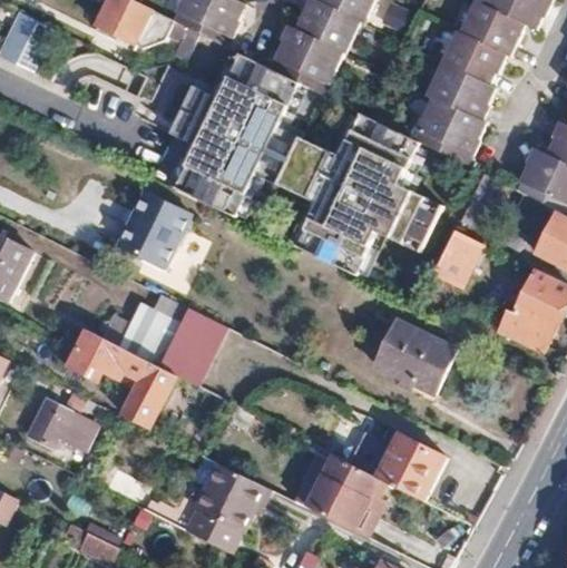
[(133,45),(150,9),(132,0),(107,0),(96,25),(133,45)]
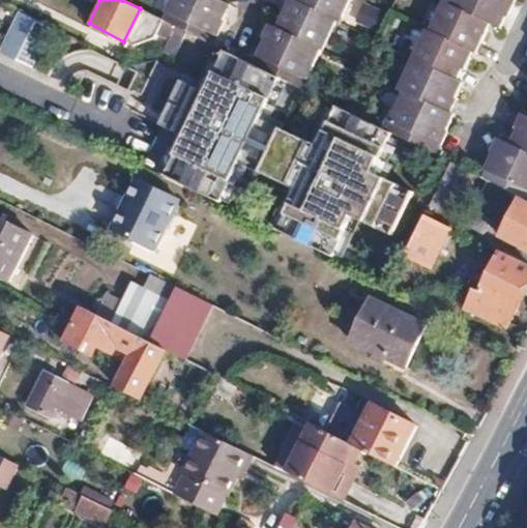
[(169,0),(160,19),(172,25),(183,30),(210,45),(222,21),(220,20),(227,4),(216,0),(169,0)]
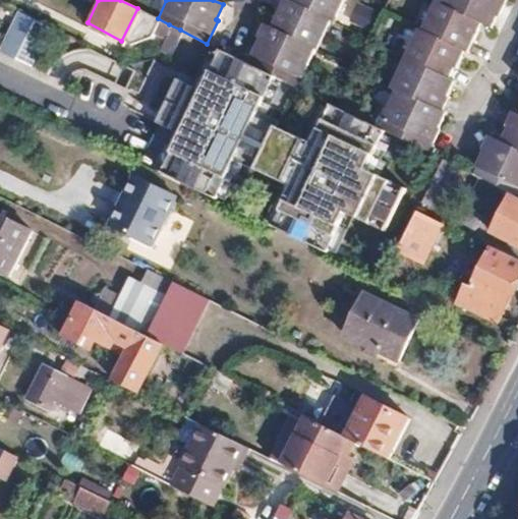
[(264,24),(245,62),(272,75),(293,85),(312,47),(314,48),(328,19),(331,20),(341,0),(286,0),(282,0),(269,26),(264,24)]
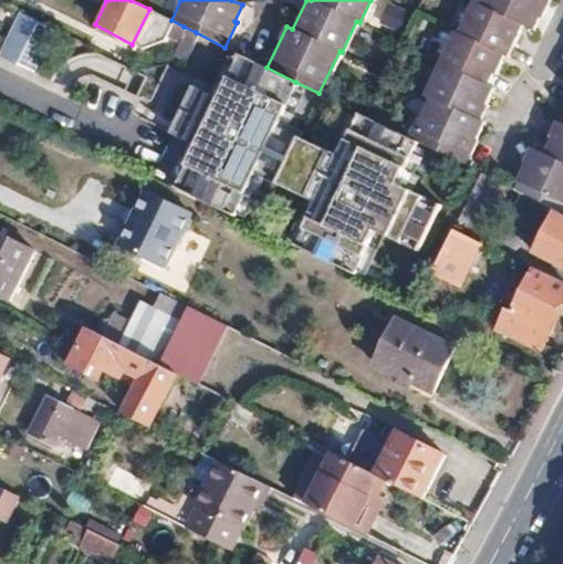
[(480,0),(478,6),(472,1),(457,33),(454,31),(424,95),(429,97),(410,137),(462,164),(482,122),(476,118),(491,87),(486,84),(491,73),(492,74),(502,54),(506,55),(521,23),(532,29),(546,0),(480,0)]
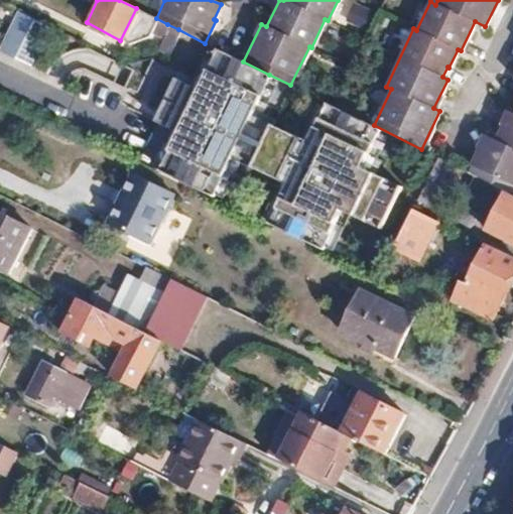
[(17,12),(0,46),(0,49),(6,52),(5,54),(6,54),(8,50),(20,56),(18,60),(27,66),(46,26),(17,12)]
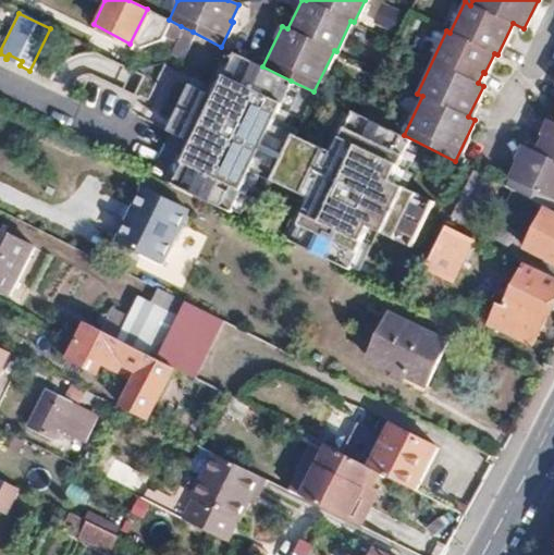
[(174,38),(181,26),(169,20),(164,17),(158,31),(174,38)]
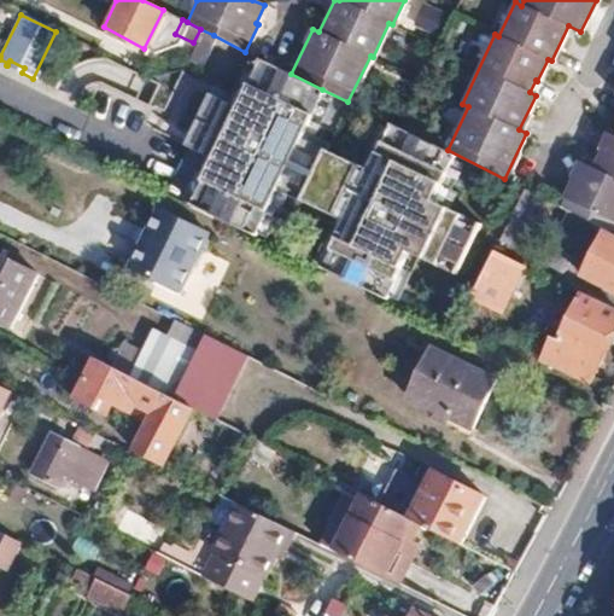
[(214,35),(200,29),(193,42),(185,60),(200,63),(214,35)]
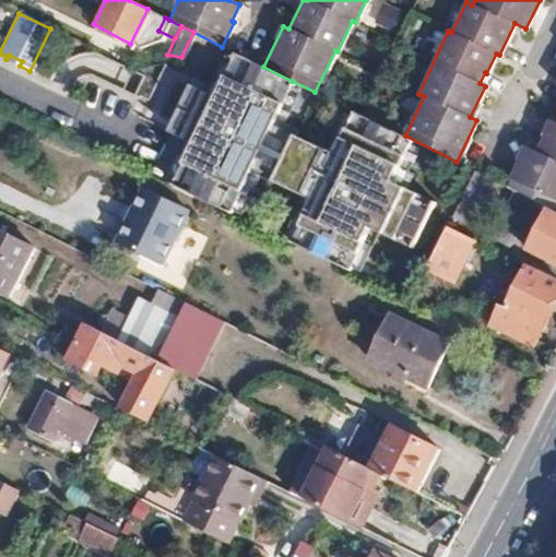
[(273,118),(292,81),(263,67),(234,52),(216,94),(198,85),(190,102),(184,99),(175,118),(193,127),(193,129),(204,134),(199,143),(193,140),(173,185),(229,212),(250,169),(255,161),(316,190),(311,199),(291,241),(349,270),(369,227),(391,237),(395,228),(413,237),(423,217),(405,209),(414,192),(391,181),(411,140),(405,135),(352,110),(329,152),(292,134),(295,128),(273,118)]
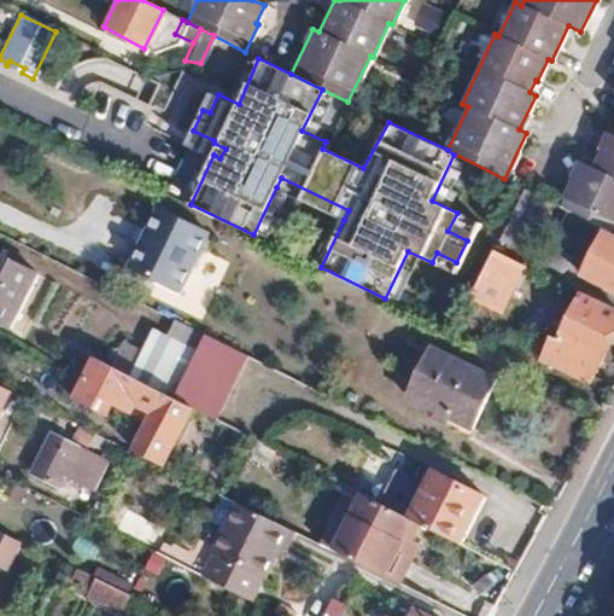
[(24,68),(10,60),(7,65),(22,73),(24,68)]
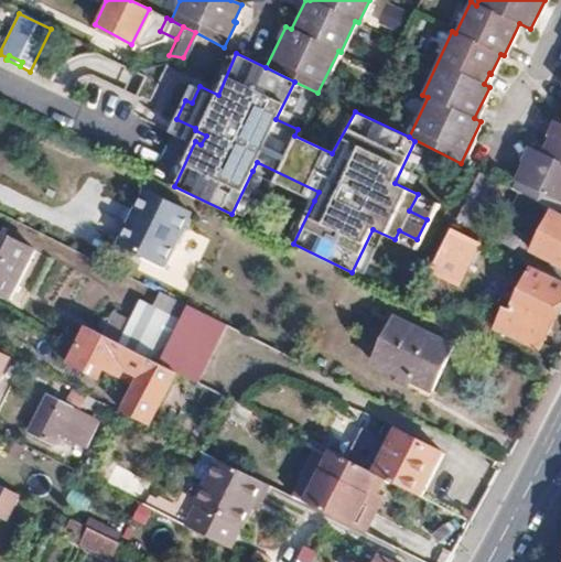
[(185,100),(192,103),(200,86),(194,83),(185,100)]
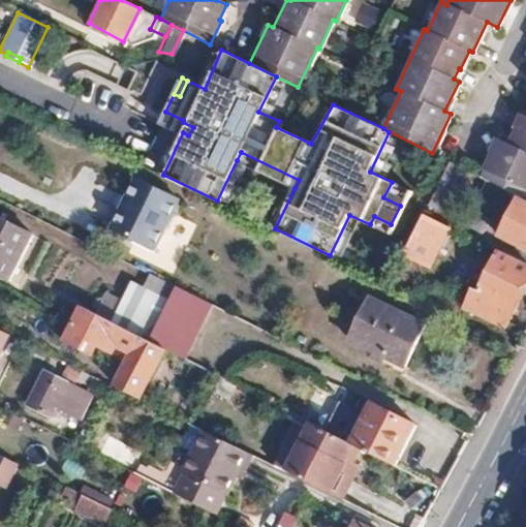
[(183,132),(188,135),(193,127),(183,122),(183,120),(165,112),(160,121),(183,132)]
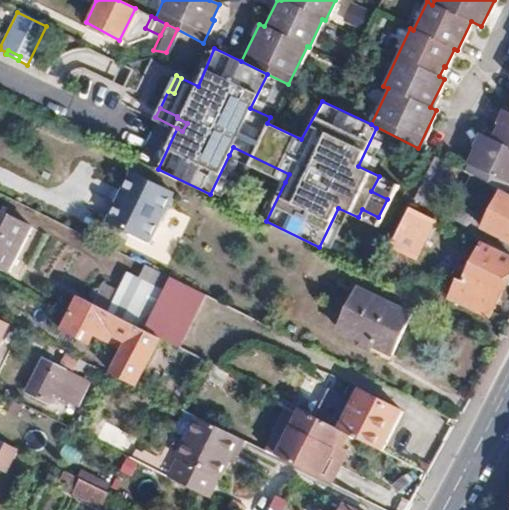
[(480,134),(462,170),(508,194),(508,112),(503,110),(489,139),(480,134)]
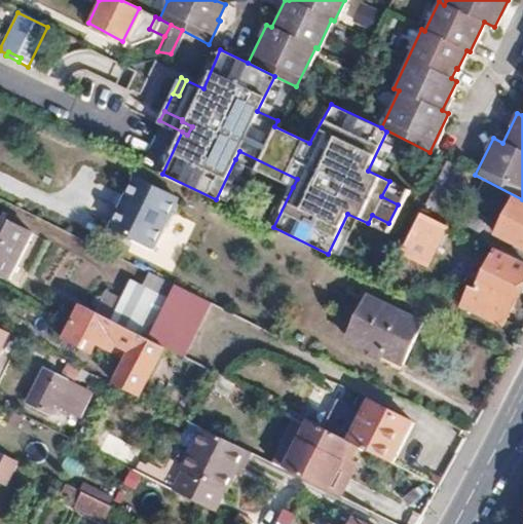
[(297,179),(239,151),(235,159),(293,187),(297,179)]
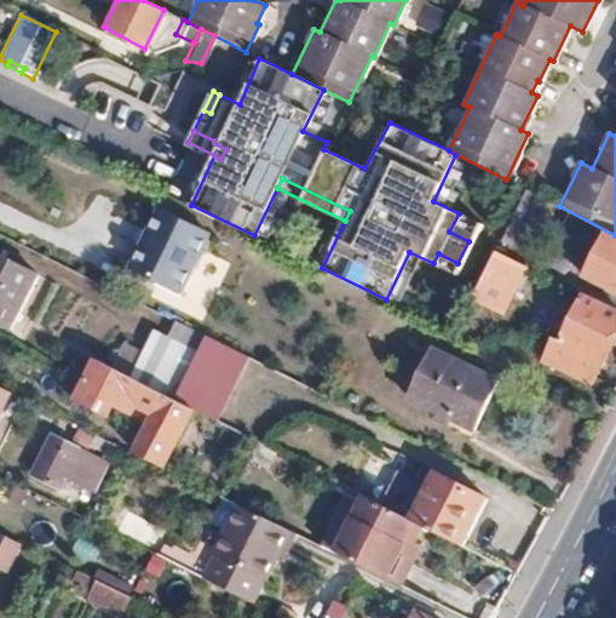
[(206,229),(156,206),(128,265),(154,278),(151,281),(176,292),(206,229)]
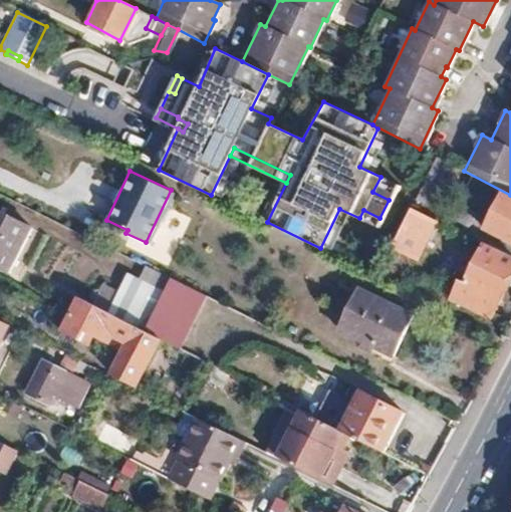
[(380,177),(372,192),(389,200),(396,184),(380,177)]
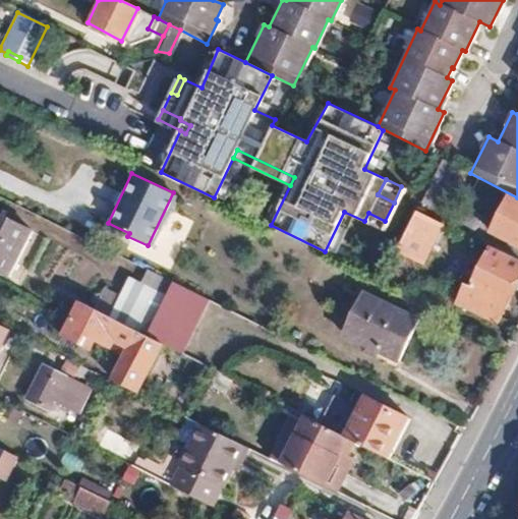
[(517,198),(510,194),(495,223),(491,231),(517,244),(517,198)]
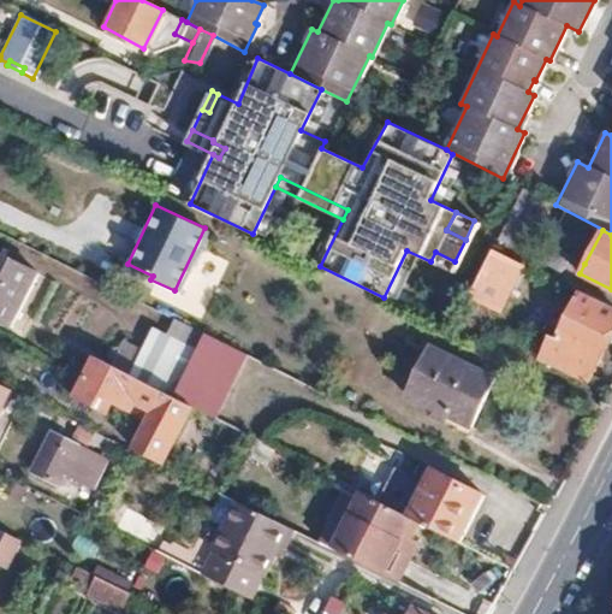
[(566,255),(545,243),(536,258),(560,270),(566,255)]
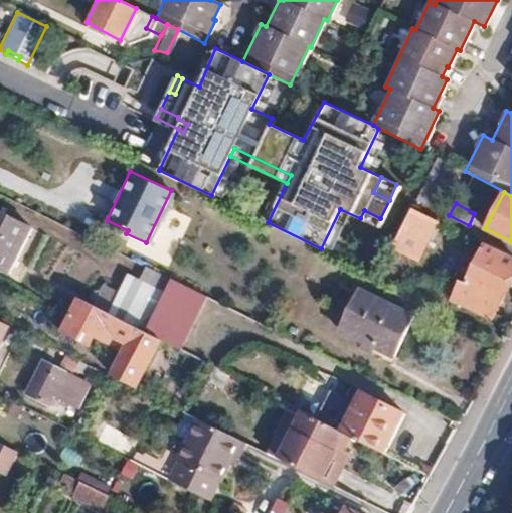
[(424,238),(435,219),(434,219),(410,207),(401,227),(424,238)]
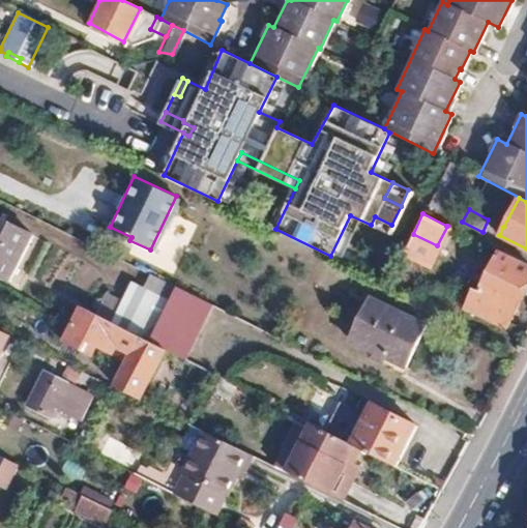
[(391,225),(375,216),(371,225),(387,233),(391,225)]
